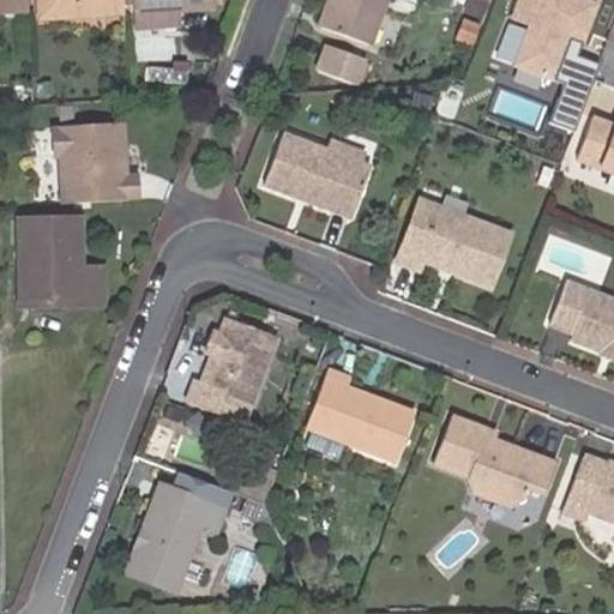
[(34,0),(36,14),(115,11),(115,5),(114,0),(34,0)]
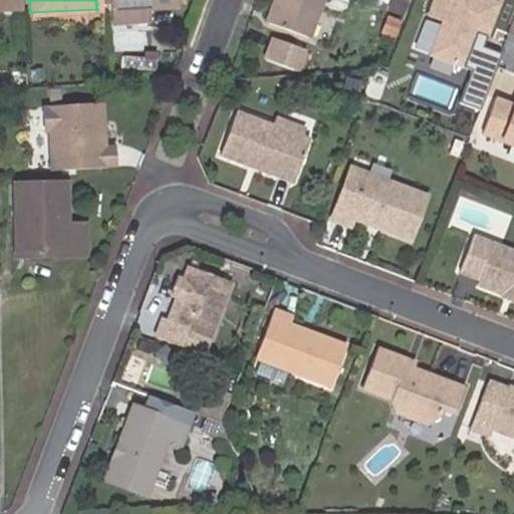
[(95,0),(96,4),(109,4),(109,9),(145,7),(173,6),(172,0),(95,0)]
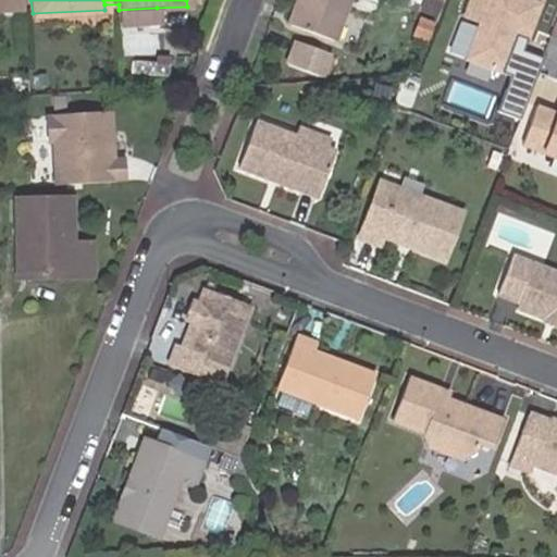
[(335,38),(348,0),(299,0),(293,23),(335,38)]
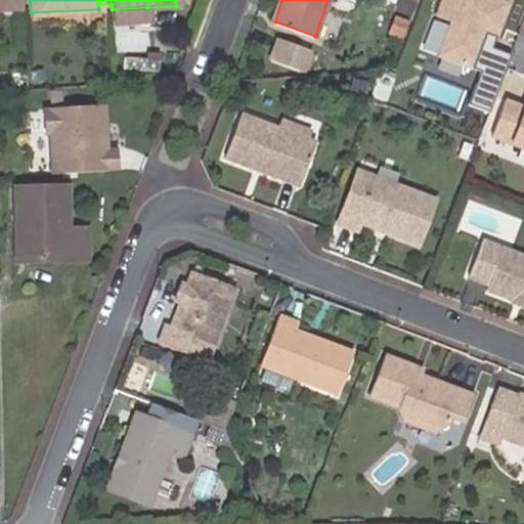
[(496,33),(508,2),(501,0),(442,0),(437,13),(451,18),(438,54),(471,67),(485,29),(496,33)]
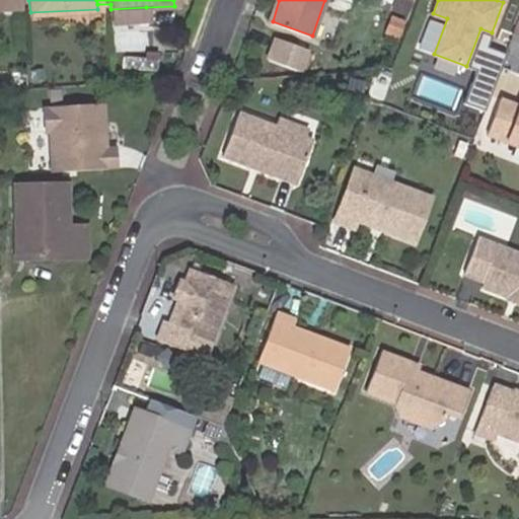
[(146,7),(110,9),(110,22),(146,21),(146,7)]
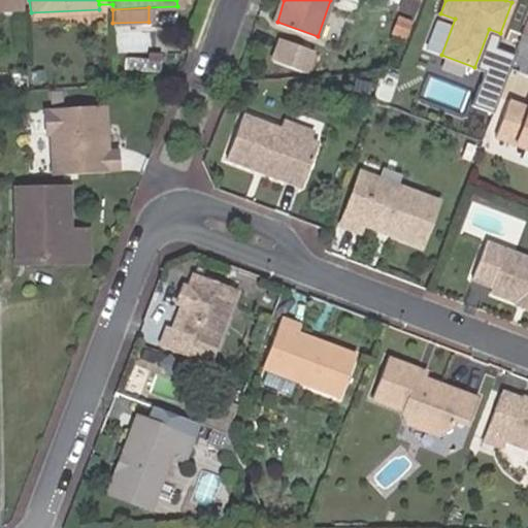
[(277,36),(271,59),(316,71),(322,47),(277,36)]
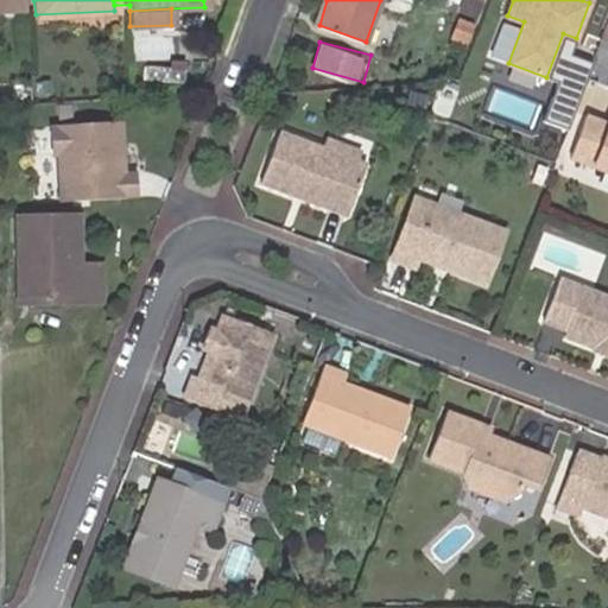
[(590,50),(561,44),(544,118),(575,125),(590,50)]
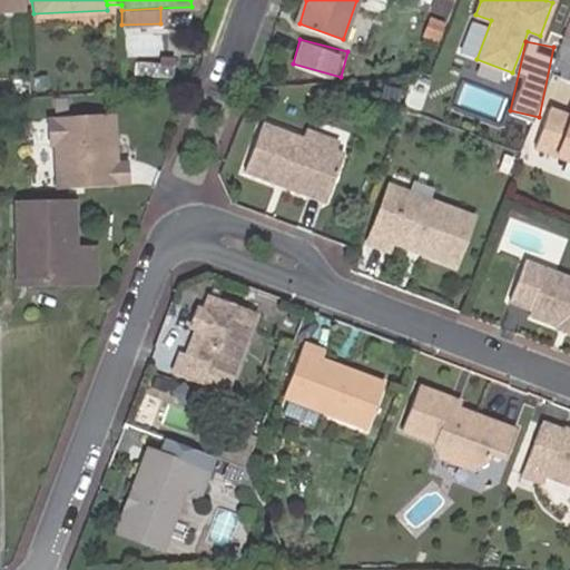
[(468,81),(462,104),(503,114),(508,92),(468,81)]
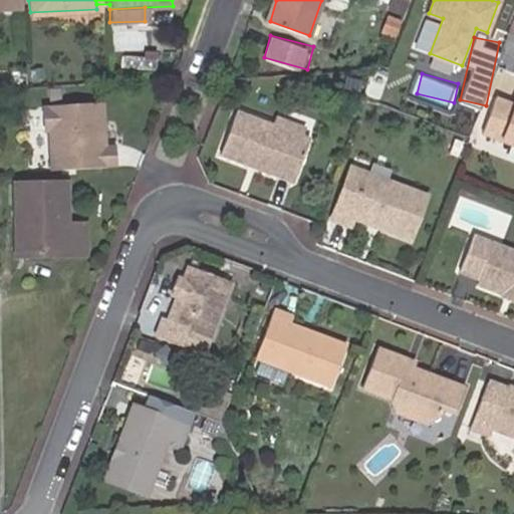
[(513,104),(495,97),(481,134),(513,146),(513,104)]
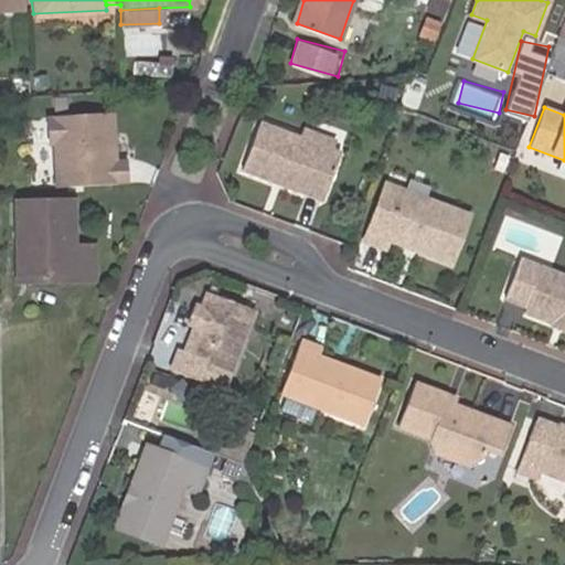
[(129,184),(128,158),(118,159),(117,144),(116,112),(46,115),(48,147),(52,147),(53,162),(54,188),(118,184),(129,184)]
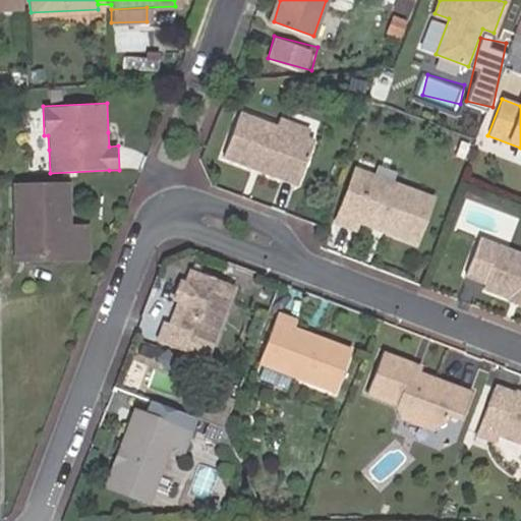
[(312,145),(239,115),(222,158),(295,187),(312,145)]
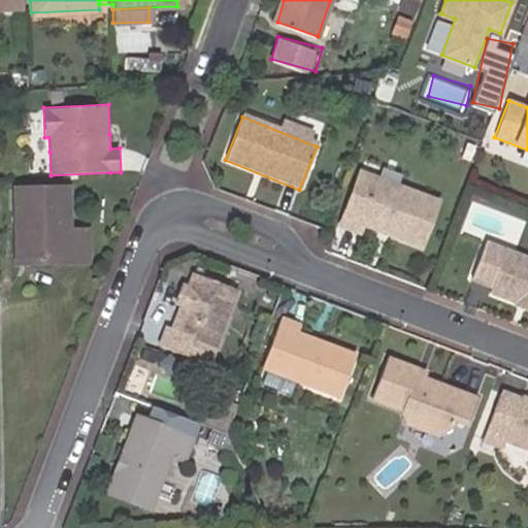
[(358,176),(338,228),(358,235),(361,227),(362,223),(387,232),(386,236),(419,249),(435,205),(358,176)]
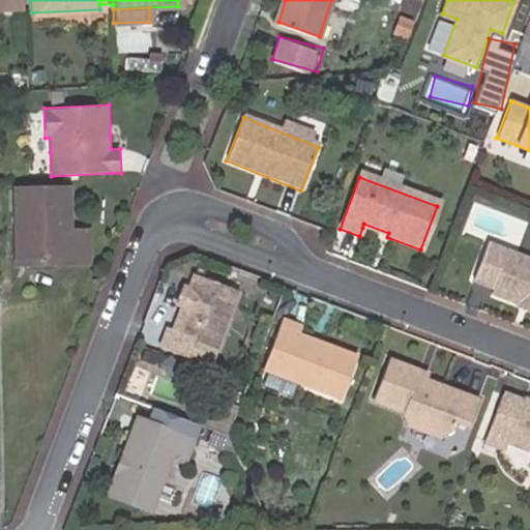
[(25,227),(26,266),(85,264),(84,235),(65,235),(64,193),(12,194),(12,227),(25,227)]
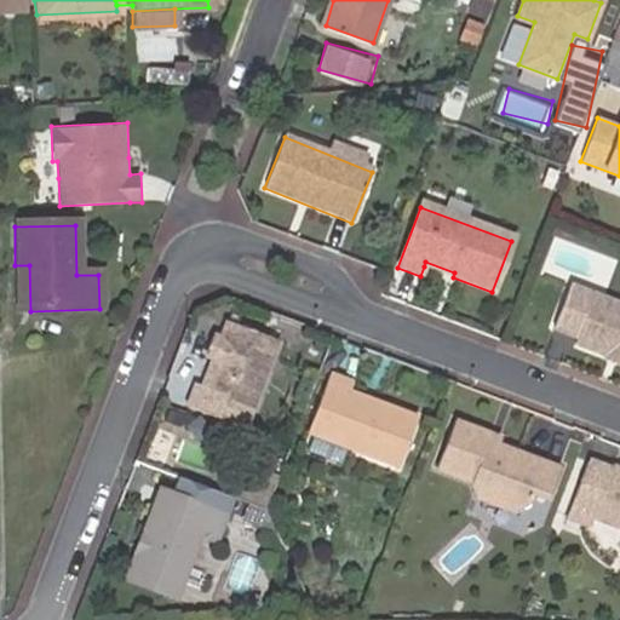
[(454,273),(425,262),(424,267),(453,277),(454,273)]
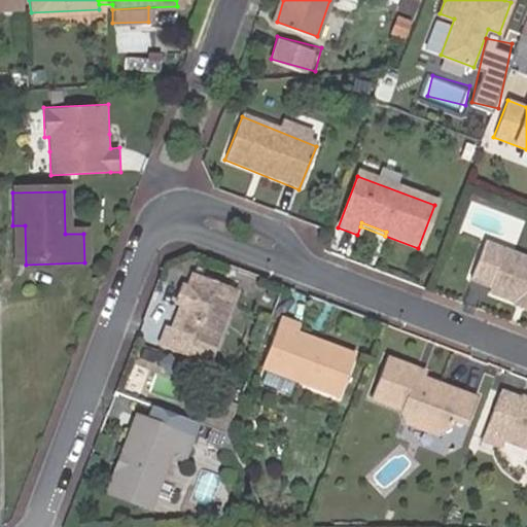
[(14,265),(26,265),(25,225),(12,225),(14,265)]
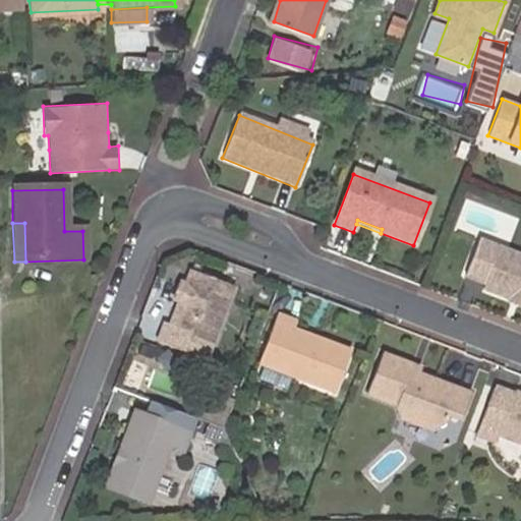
[(520,257),(477,242),(465,278),(485,285),(482,291),(520,305),(520,257)]
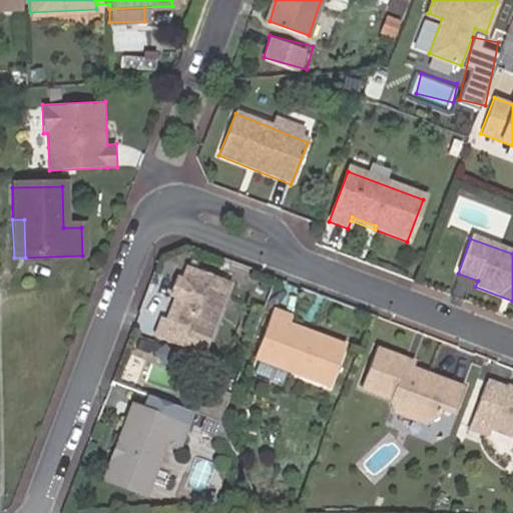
[(161,319),(154,336),(202,354),(229,281),(186,266),(181,279),(183,285),(180,293),(174,296),(165,321),(161,319)]
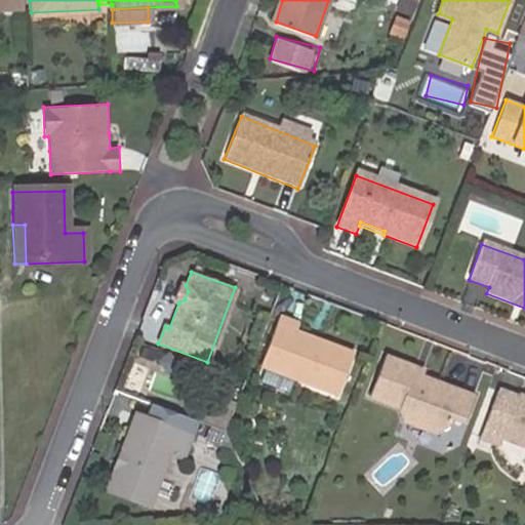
[(186,285),(180,283),(173,301),(178,303),(185,299),(188,291),(186,285)]
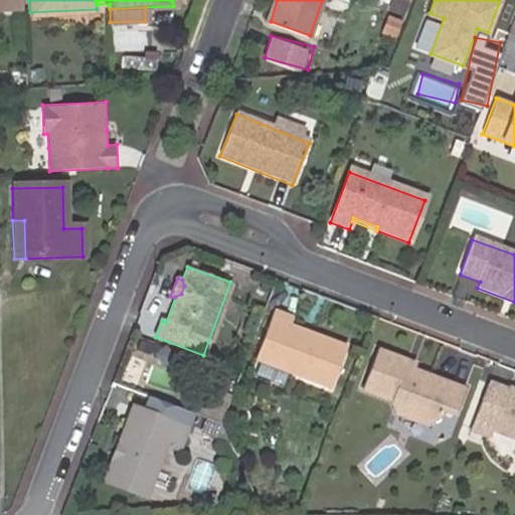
[(288,320),(270,313),(251,362),(326,390),(342,349),(285,327),(288,320)]
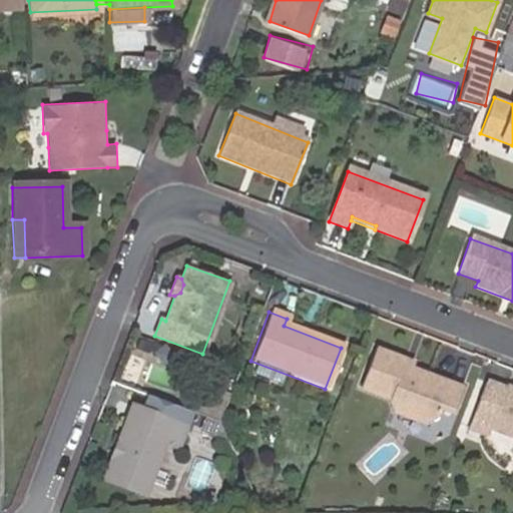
[(401,361),(372,350),(357,389),(386,400),(392,413),(419,423),(432,417),(435,409),(448,414),(458,389),(399,367),(401,361)]
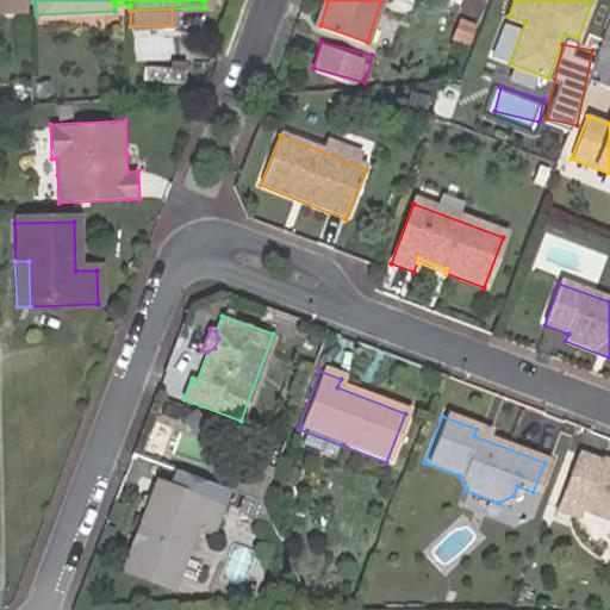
[(241,478),(234,496),(256,504),(271,466),(260,461),(251,483),(241,478)]
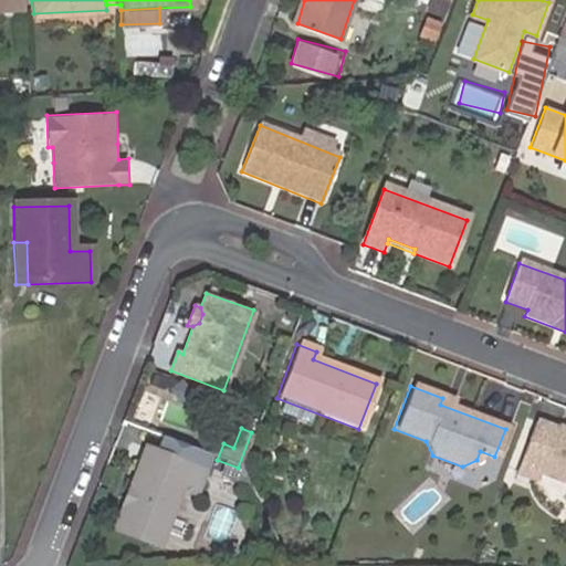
[(549,436),(530,428),(510,479),(531,486),(532,481),(565,493),(565,436),(552,431),(549,436)]
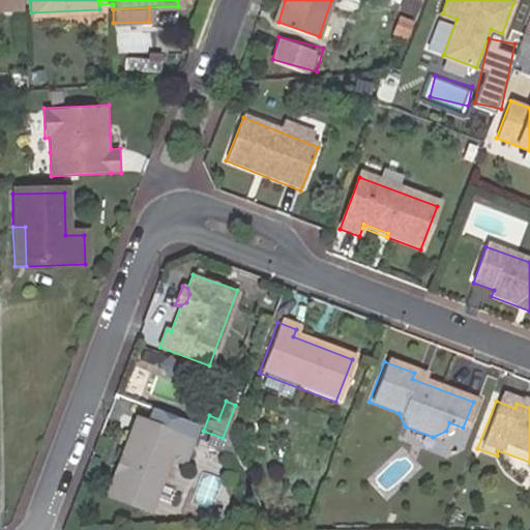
[(138,422),(133,437),(142,440),(147,425),(138,422)]
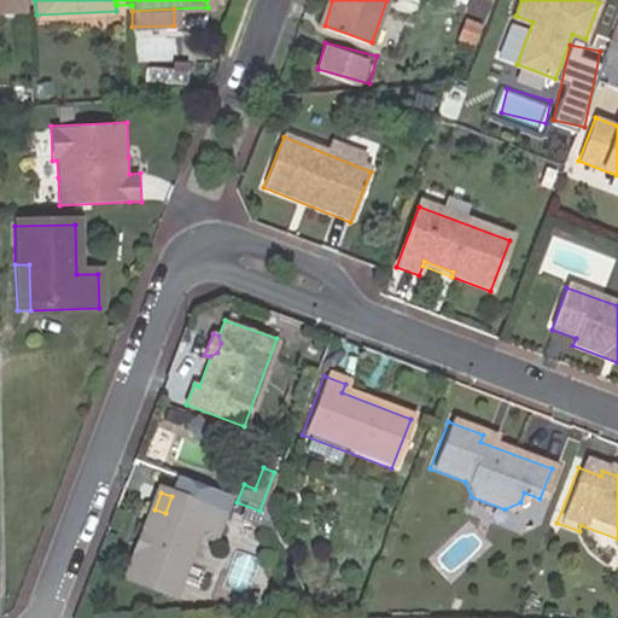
[(165,513),(155,509),(145,536),(147,543),(144,552),(136,555),(127,582),(176,600),(200,536),(209,511),(172,496),(165,513)]
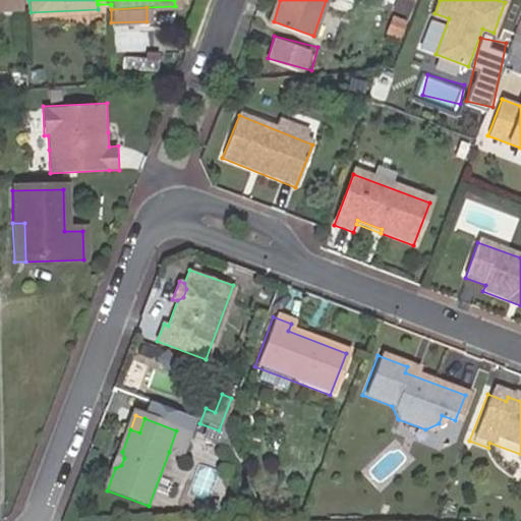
[(187,435),(176,430),(169,452),(179,456),(187,435)]
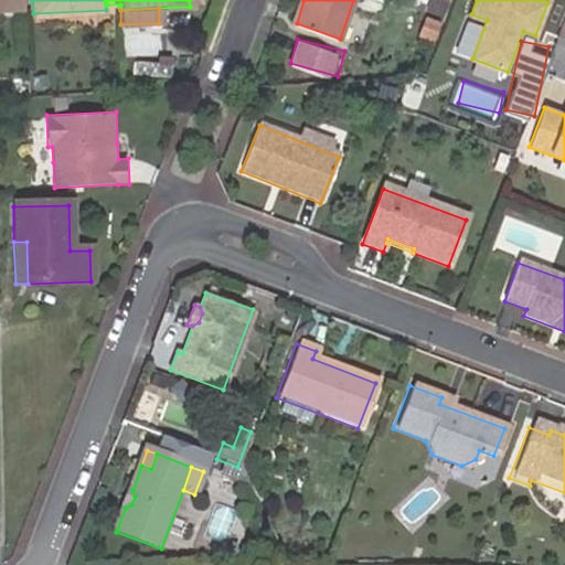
[(135,497),(132,490),(125,508),(131,504),(135,497)]
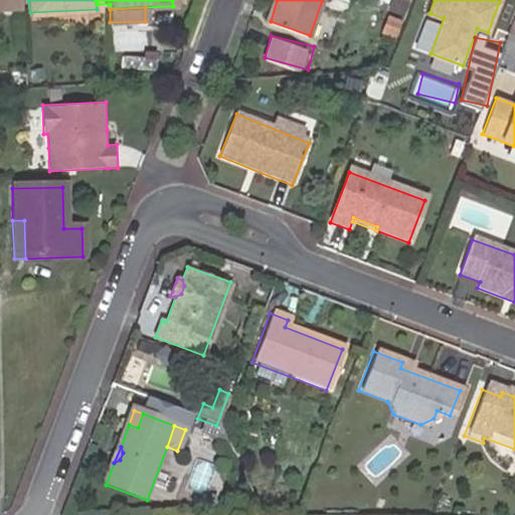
[(197,460),(194,490),(212,492),(215,461),(197,460)]
